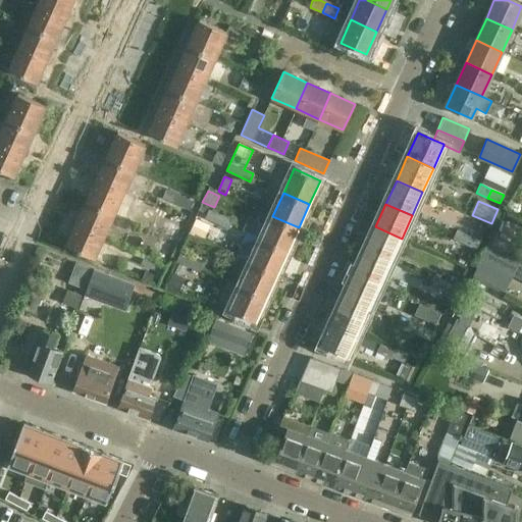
[(206,215),(205,218),(216,223),(220,215),(211,210),(209,210),(206,215)]
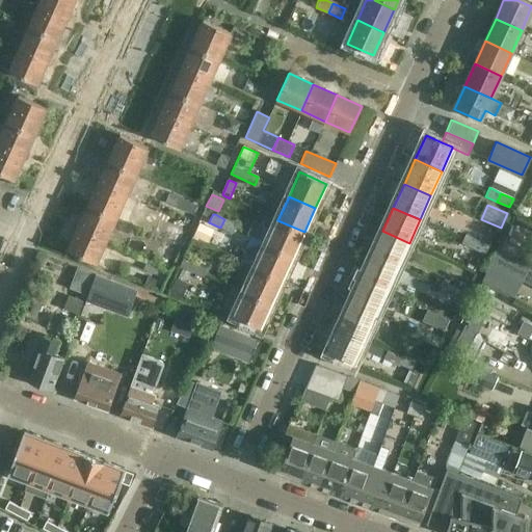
[(232,233),(236,224),(224,219),(220,228),(232,233)]
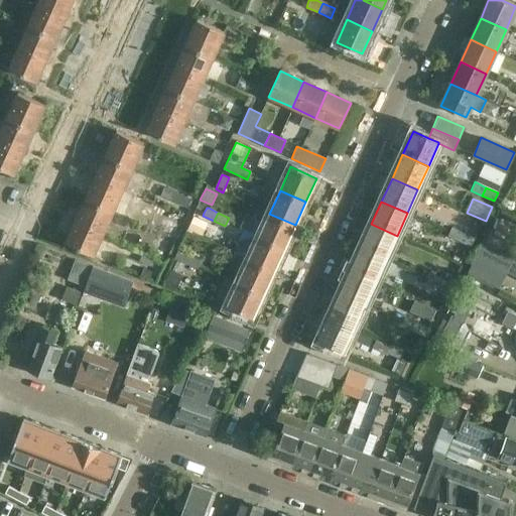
[(284,248),(295,225),(269,214),(259,236),(284,248)]
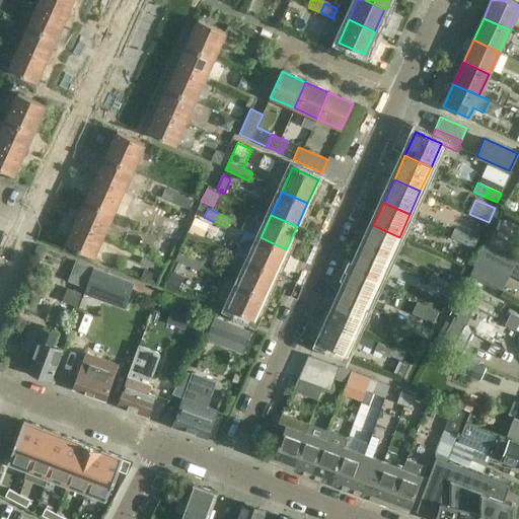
[(388,261),(399,237),(373,225),(363,248),(388,261)]
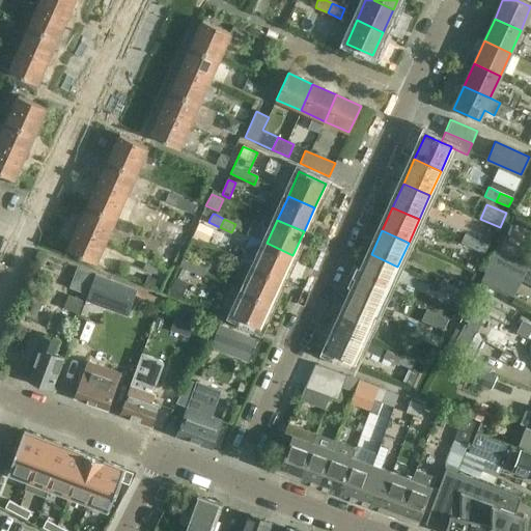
[(464,233),(460,242),(472,247),(476,239),(464,233)]
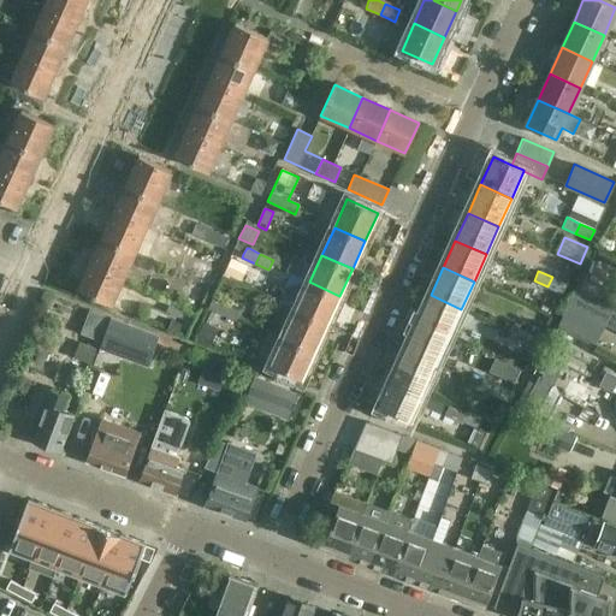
[(562,294),(566,283),(552,277),(548,286),(562,294)]
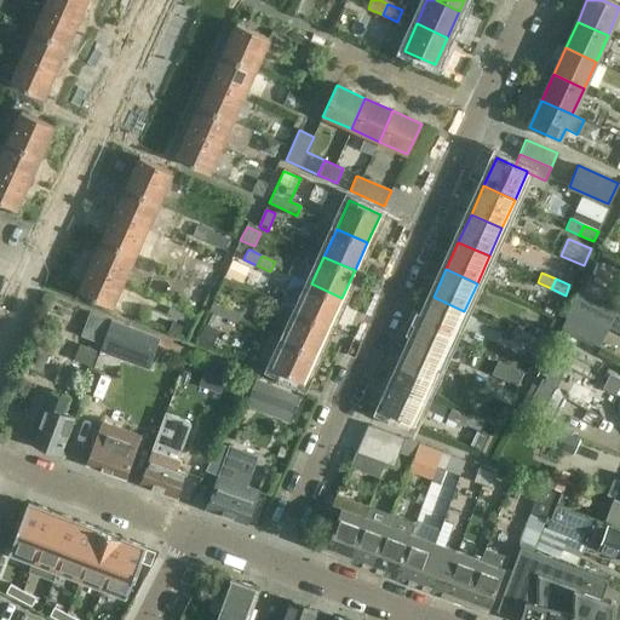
[(329,326),(342,298),(311,283),(298,311),(329,326)]
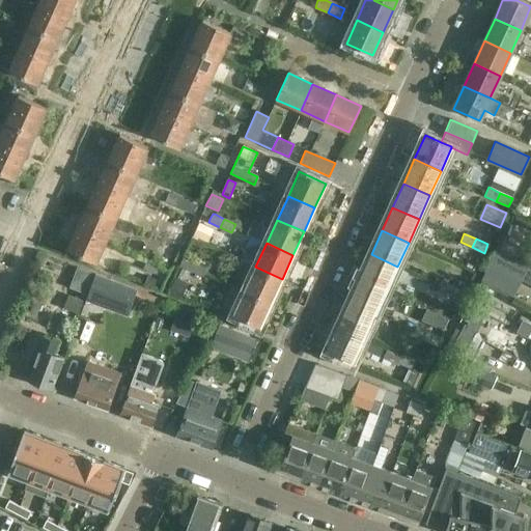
[(498,249),(481,281),(513,298),(522,281),(530,285),(530,267),(527,266),(528,264),(498,249)]
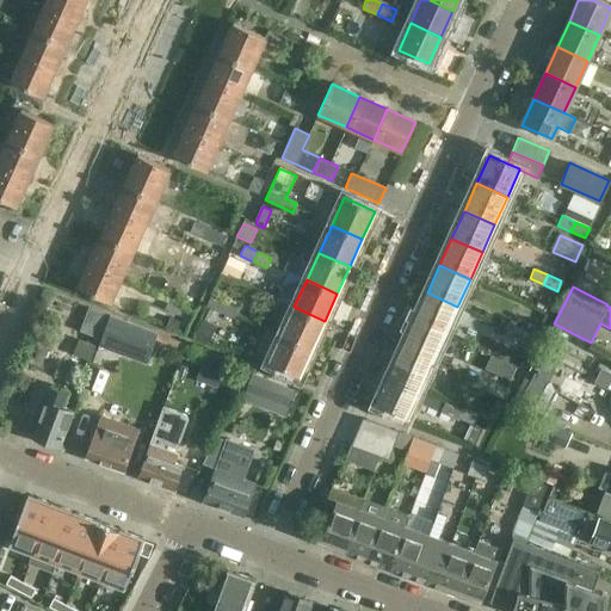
[(445,334),(457,307),(427,292),(414,320),(445,334)]
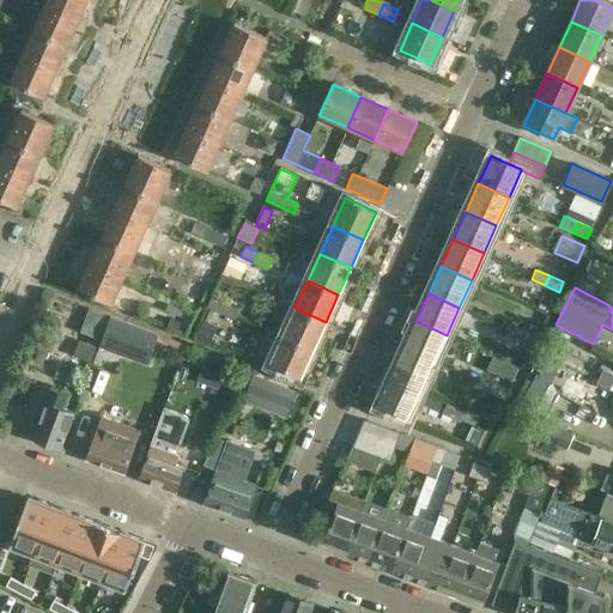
[(228,307),(212,298),(207,307),(220,314),(224,315),(228,307)]
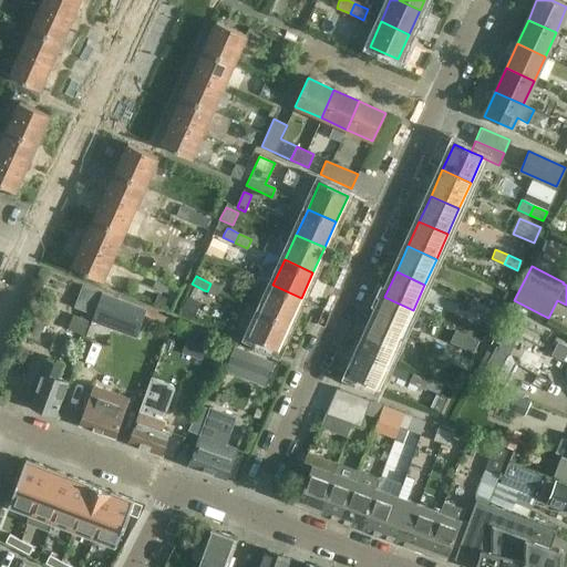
[(198,302),(204,290),(192,284),(192,285),(194,287),(182,311),(194,318),(202,303),(198,302)]
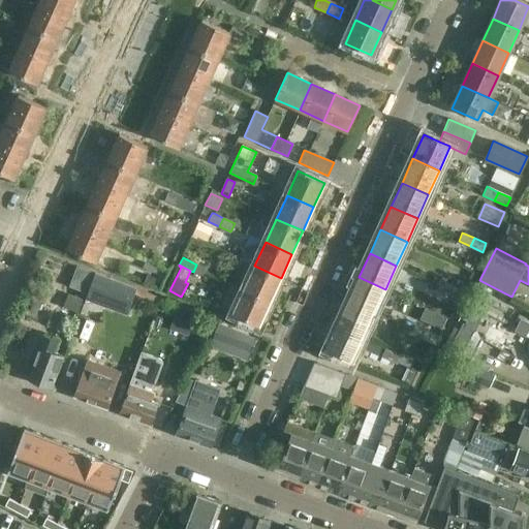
[(201,276),(206,269),(196,265),(193,272),(201,276)]
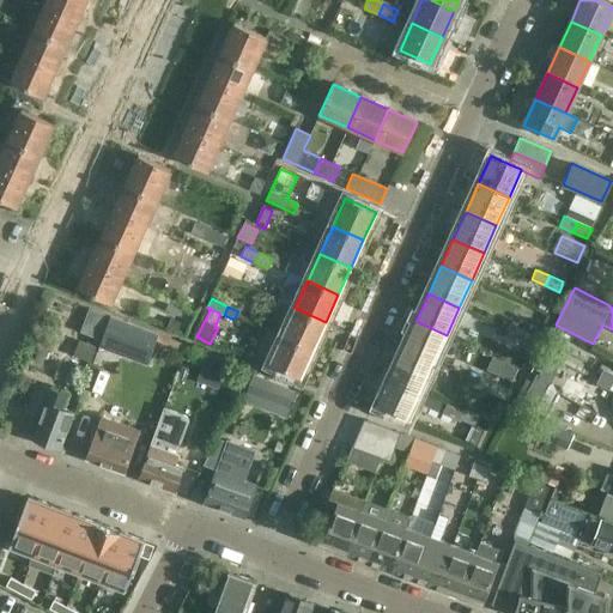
[(313,350),(326,322),(295,308),(281,335),(313,350)]
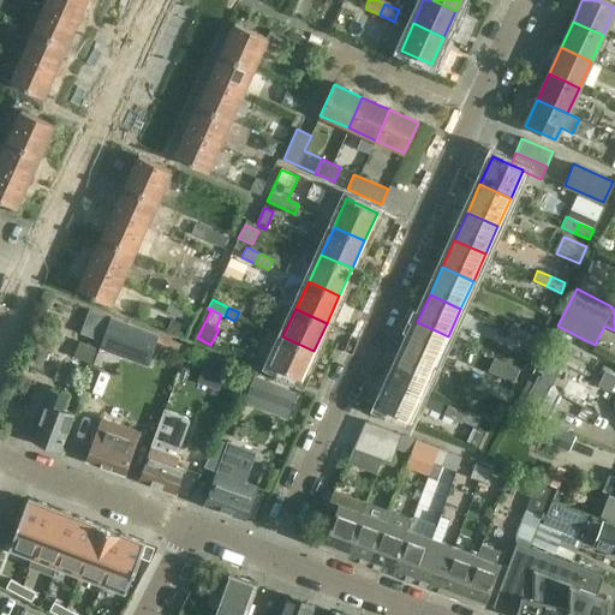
[(108,318),(90,311),(85,324),(103,332),(108,318)]
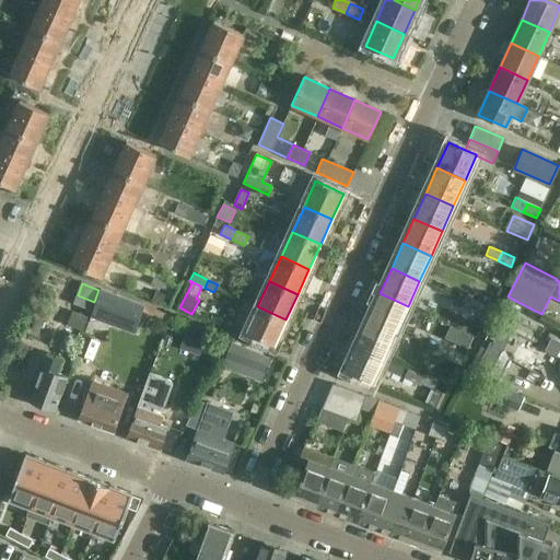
[(143,305),(101,289),(93,310),(113,317),(111,323),(135,331),(143,305)]
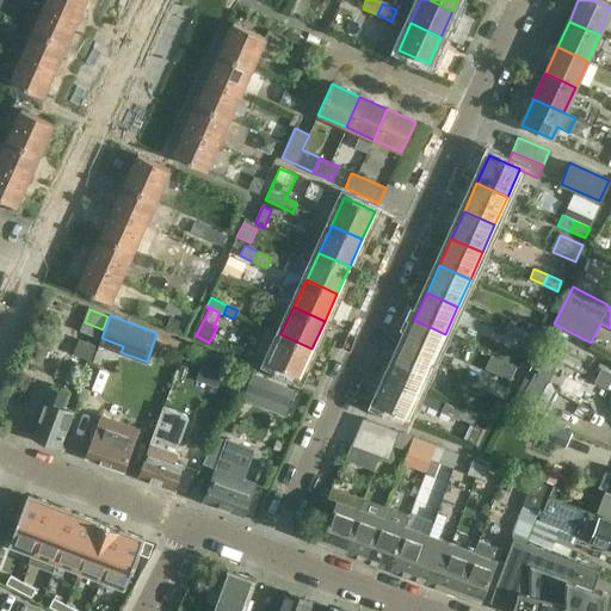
[(433,362),(445,334),(414,320),(402,347),(433,362)]
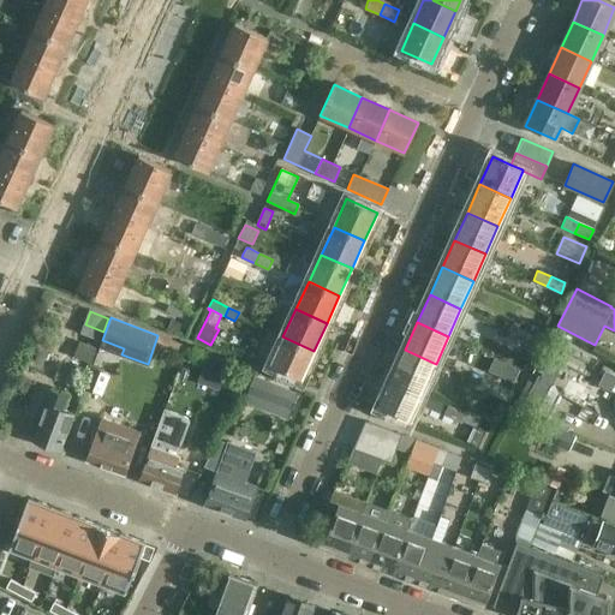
[(509,323),(506,333),(520,339),(524,330),(509,323)]
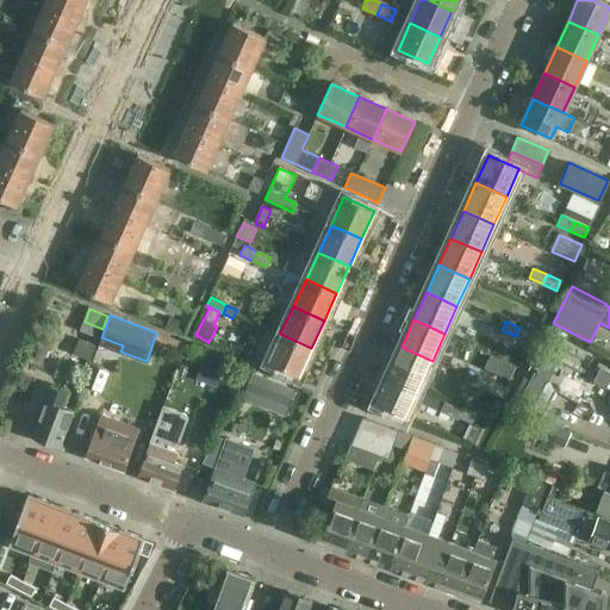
[(529,342),(534,334),(520,328),(516,336),(529,342)]
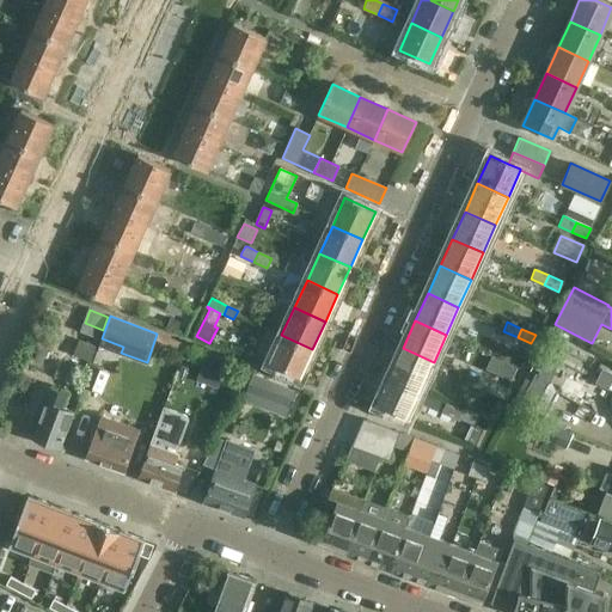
[(312,349),(281,335),(269,362),(300,377),(312,349)]
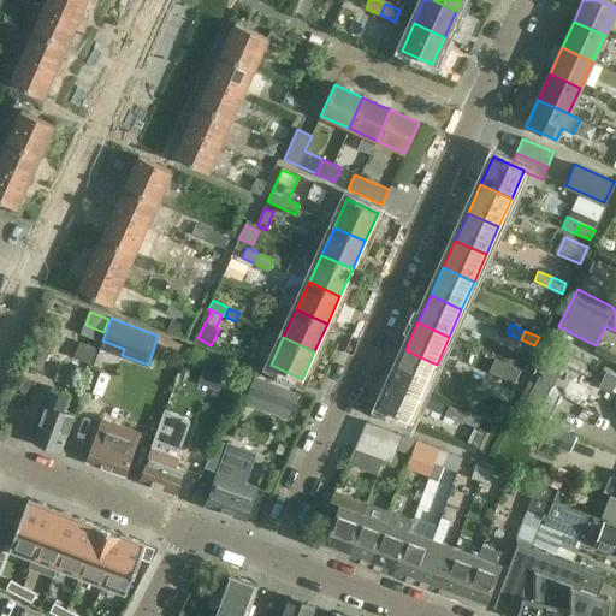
[(424,392),(437,365),(406,350),(392,379),(424,392)]
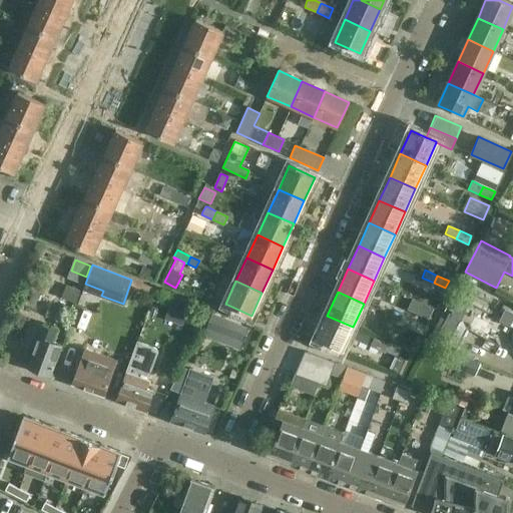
[(164,320),(181,327),(191,304),(173,297),(164,320)]
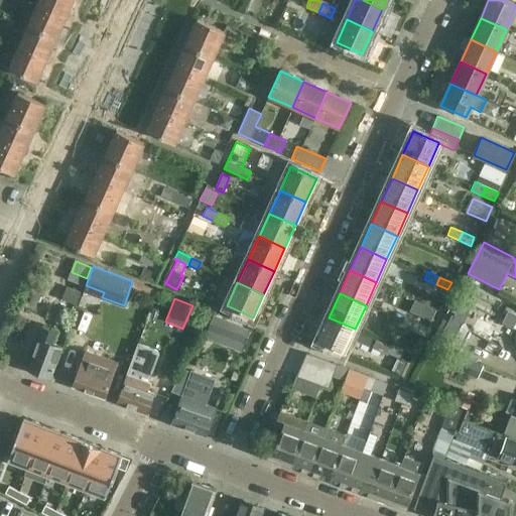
[(318,340),(345,352),(355,329),(329,317),(318,340)]
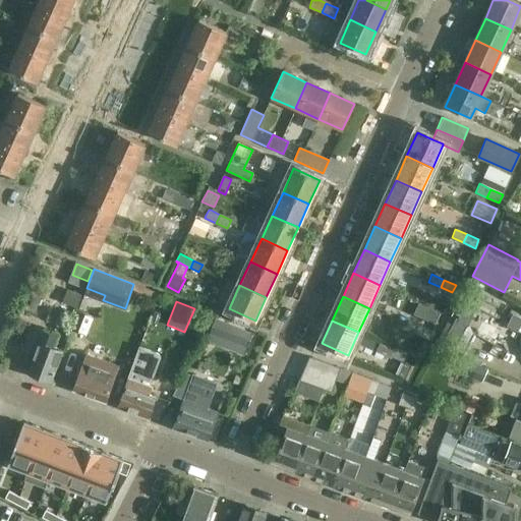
[(404,330),(415,335),(416,336),(420,327),(408,322),(404,330)]
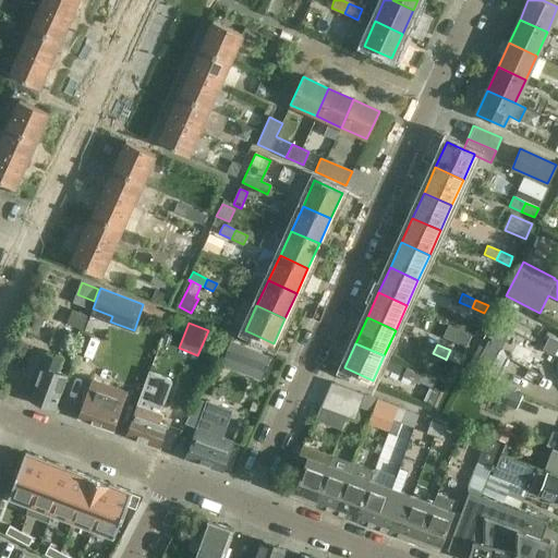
[(450,350),(446,360),(459,365),(463,355),(450,350)]
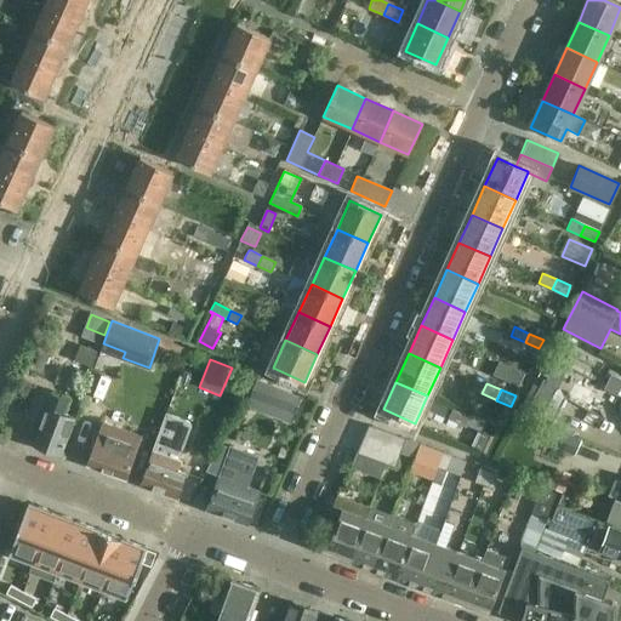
[(34,444),(61,455),(74,417),(63,414),(68,400),(51,394),(47,408),(34,444)]
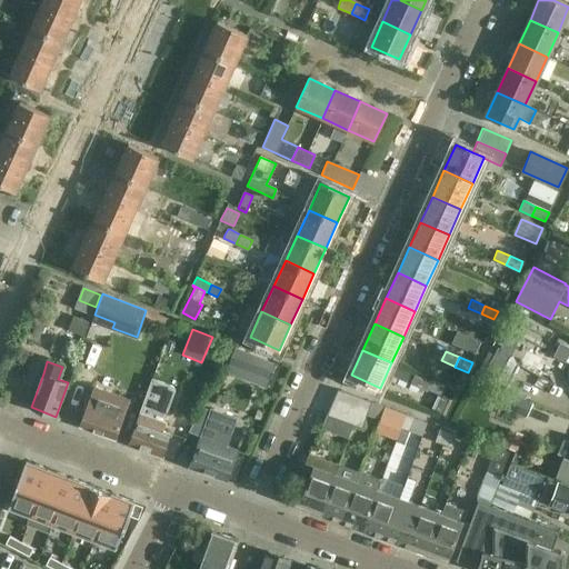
[(149,390),(129,443),(162,457),(170,435),(162,431),(166,423),(163,422),(173,392),(173,391),(173,390),(173,389),(172,388),(171,387),(152,380),(149,390)]
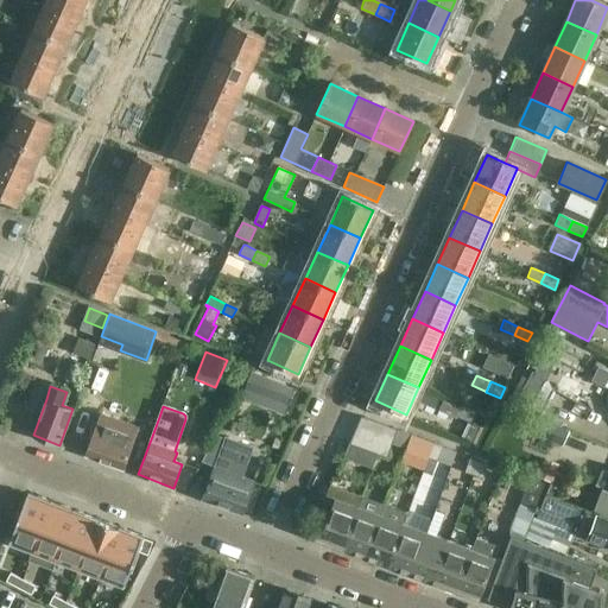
[(605,432),(562,413),(558,422),(601,441),(605,432)]
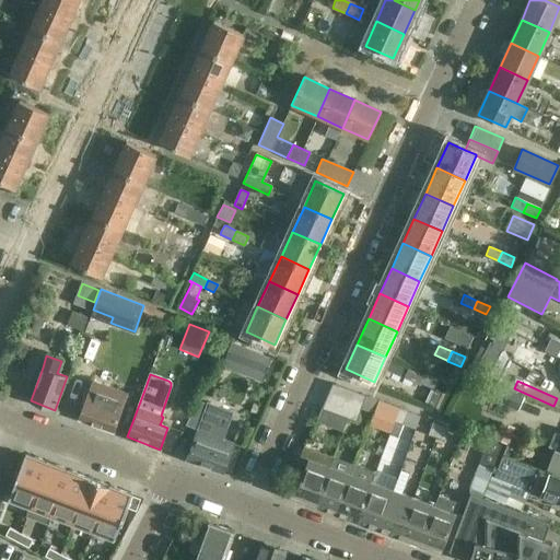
[(79,419),(114,432),(127,394),(104,385),(92,382),(79,419)]
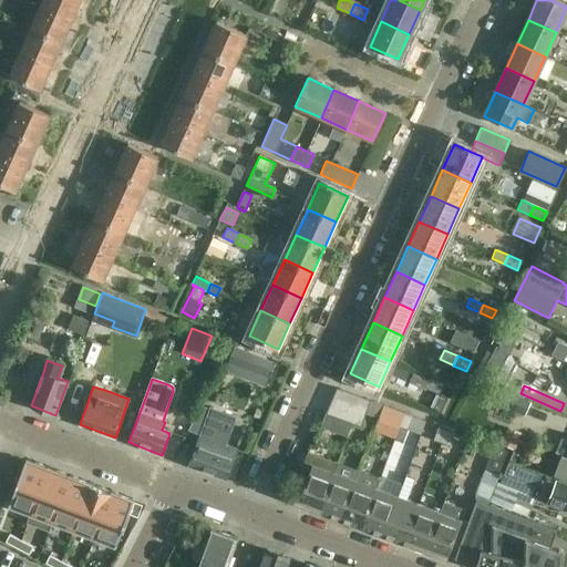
[(331,401),(358,410),(362,398),(337,388),(331,401)]
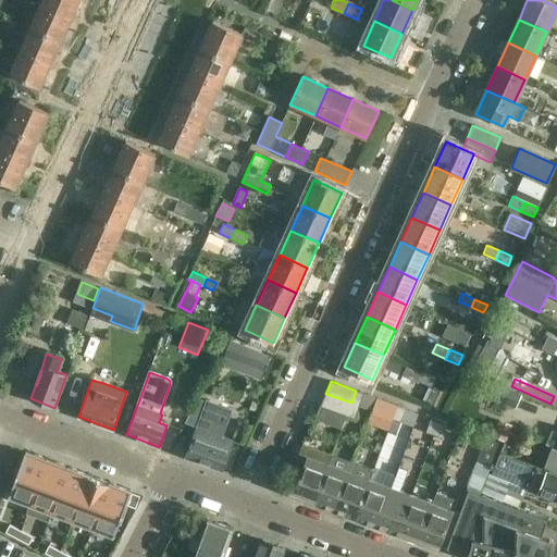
[(516,394),(495,384),(490,397),(511,406),(516,394)]
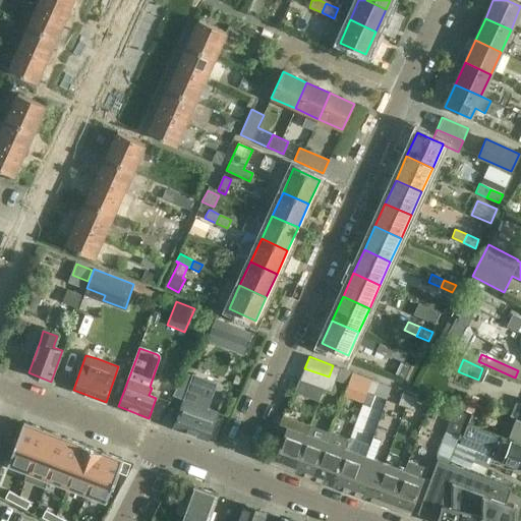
[(329,377),(336,380),(340,368),(333,365),(329,377)]
